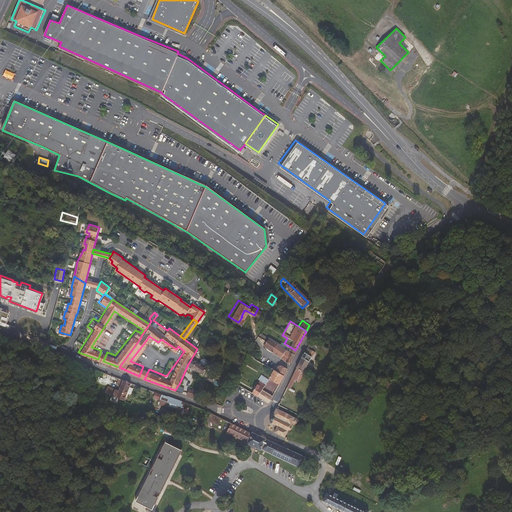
[(261,347),(269,352),(274,344),(265,339),(263,343),(261,347)]
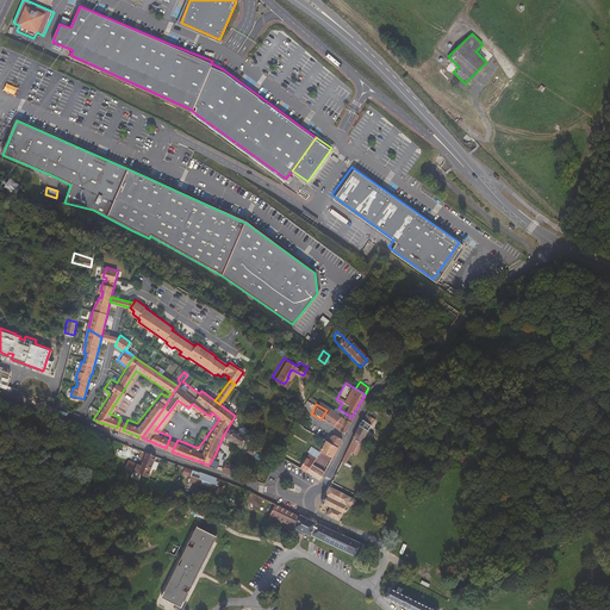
[(349,423),(352,417),(338,409),(335,415),(344,421),(349,423)]
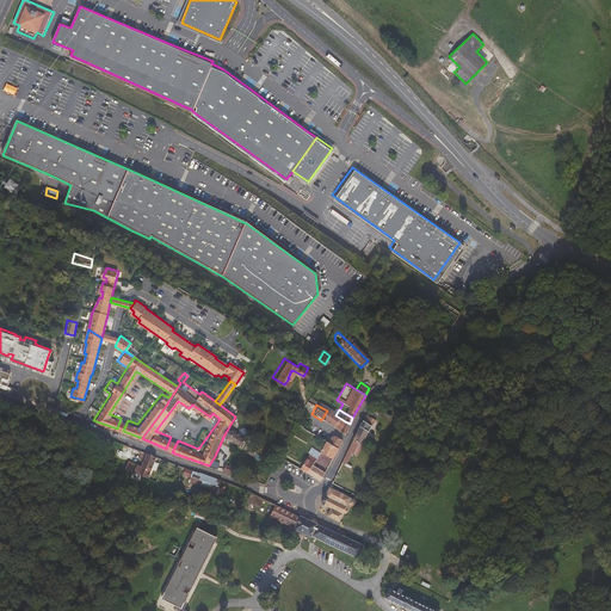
[(327,411),(321,420),(328,425),(339,432),(345,421),(335,415),(327,411)]
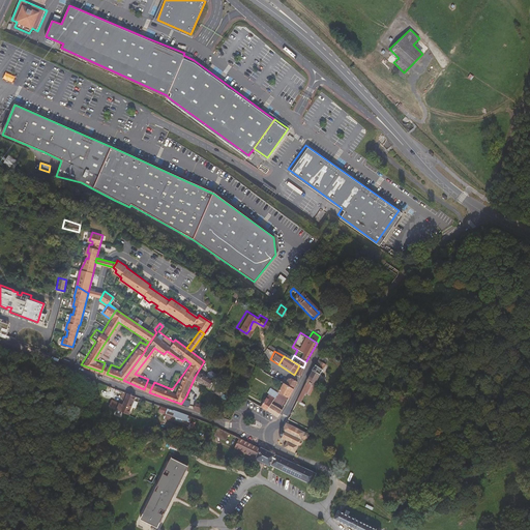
[(329,364),(322,360),(302,399),(311,403),(317,391),(315,390),(316,389),(324,374),(321,374),(324,367),(326,369),(329,364)]
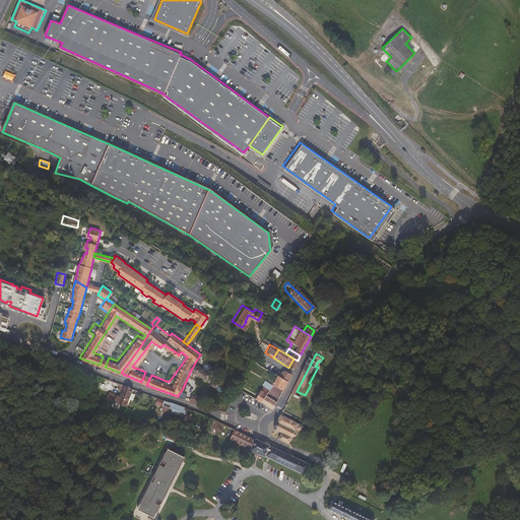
[(103,355),(100,365),(104,367),(105,367),(109,358),(107,358),(103,355)]
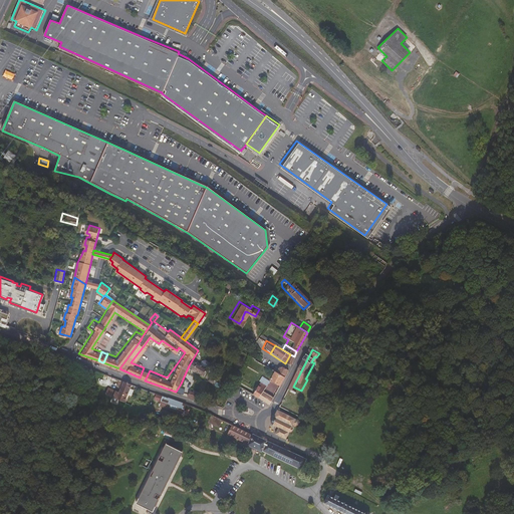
[(292,359),(294,356),(290,354),(285,363),(289,365),(292,359)]
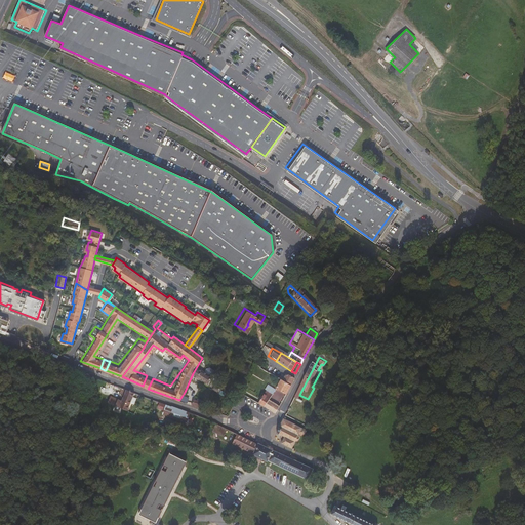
[(210,381),(214,373),(199,366),(195,374),(210,381)]
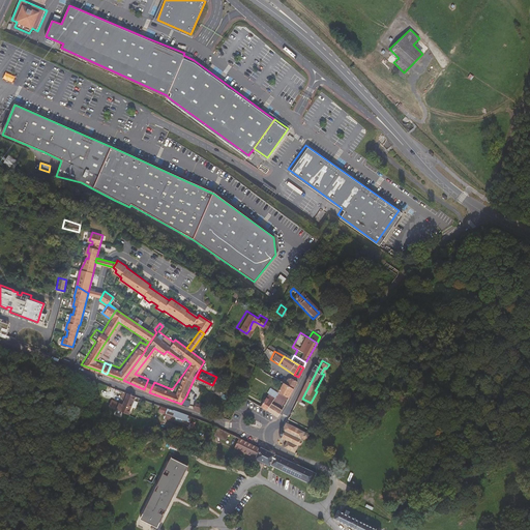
[(281,378),(278,382),(282,384),(291,390),(296,381),(290,378),(288,380),(286,379),(284,380),(281,378)]
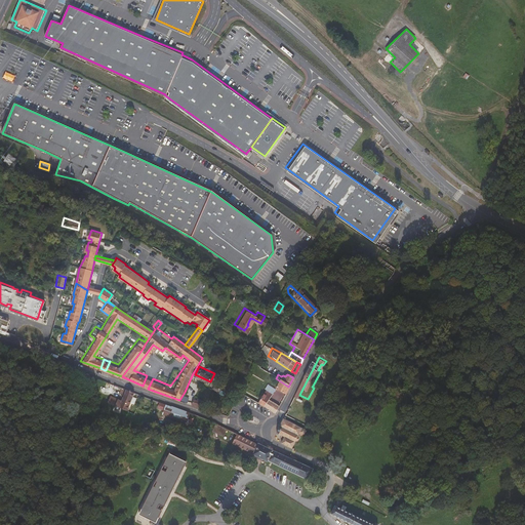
[(147,375),(143,386),(147,388),(148,389),(153,378),(151,377),(147,375)]
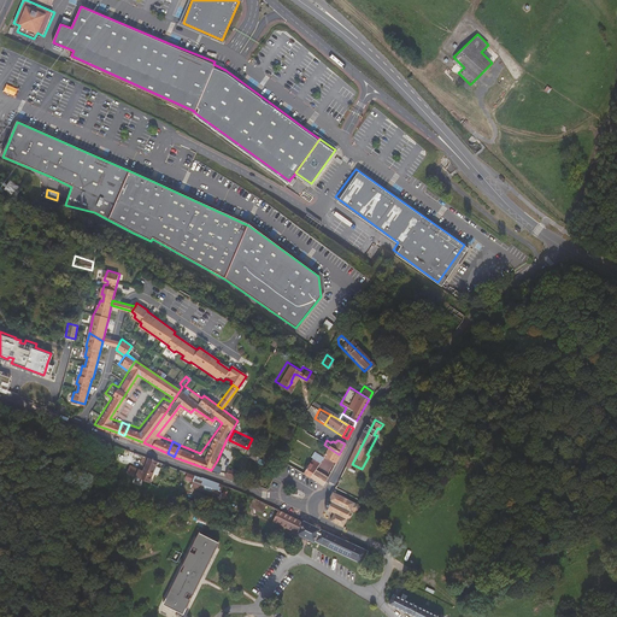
[(339,454),(328,447),(322,457),(334,465),(339,454)]
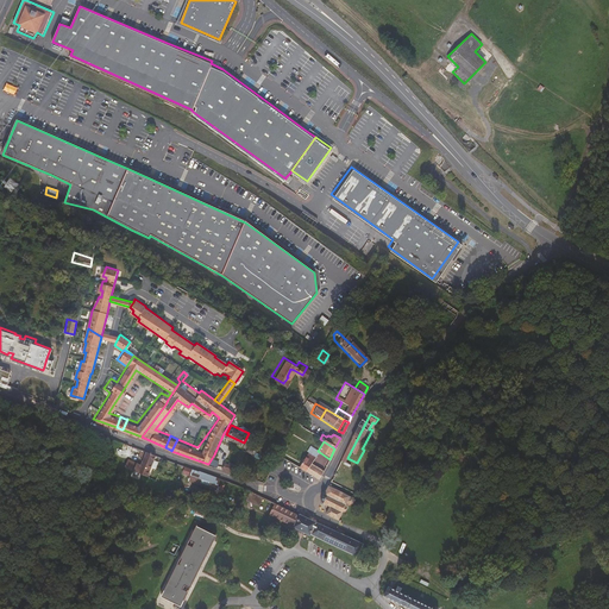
[(305,453),(296,466),(305,471),(309,463),(315,452),(306,446),(302,452),(305,453)]
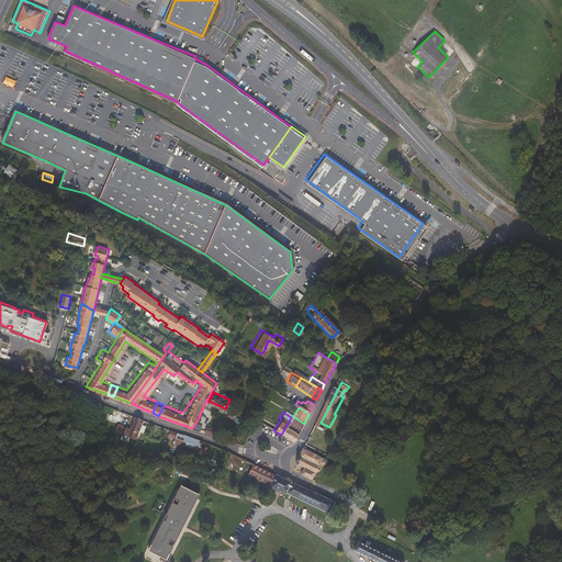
[(144,424),(135,419),(131,429),(130,431),(119,427),(115,434),(135,442),(144,424)]
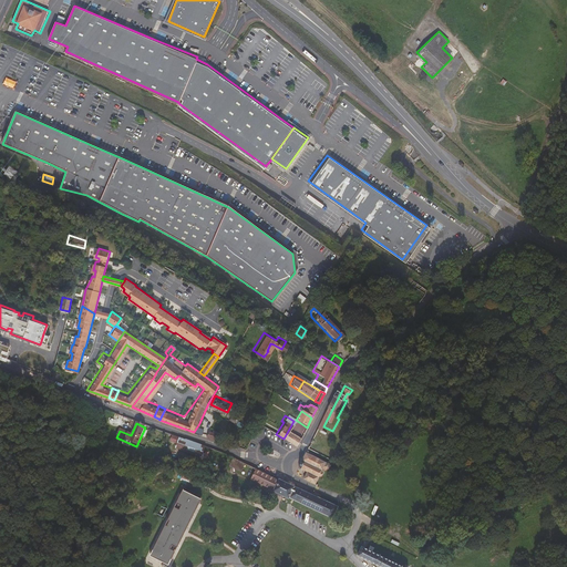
[(202,435),(205,430),(198,426),(195,433),(202,435)]
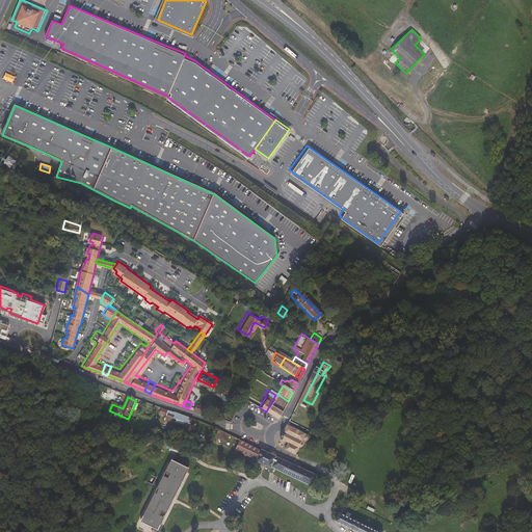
[(196,404),(193,409),(203,413),(206,404),(201,402),(200,405),(196,404)]
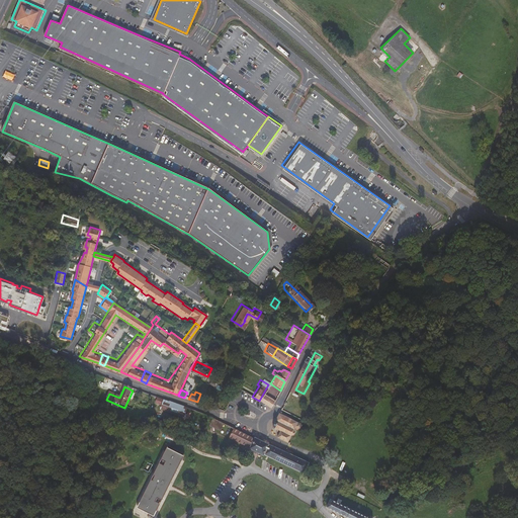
[(267,396),(263,403),(270,408),(274,401),(267,396)]
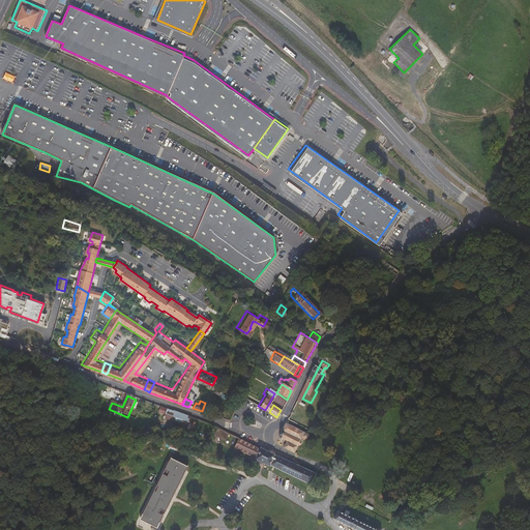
[(192,421),(159,409),(157,413),(164,415),(163,418),(188,430),(192,421)]
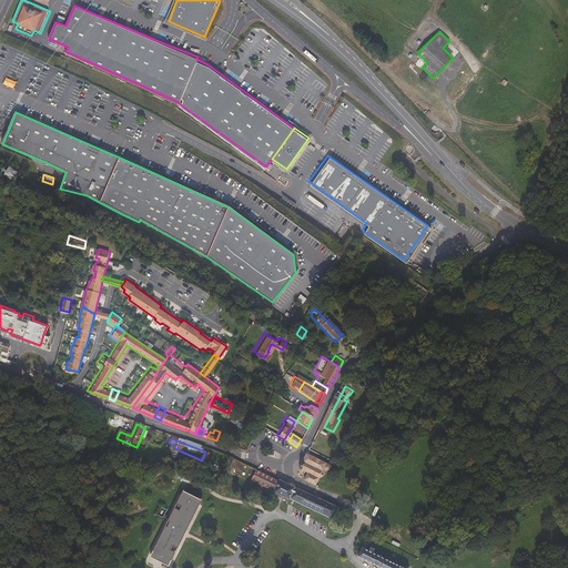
[(304,480),(316,486),(316,485),(320,478),(322,478),(323,477),(324,475),(324,474),(324,472),(324,470),(326,472),(327,470),(328,470),(330,470),(331,469),(332,468),(332,467),(331,465),(330,464),(327,463),(306,453),(304,458),(304,459),(305,462),(302,469),(307,473),(304,480)]
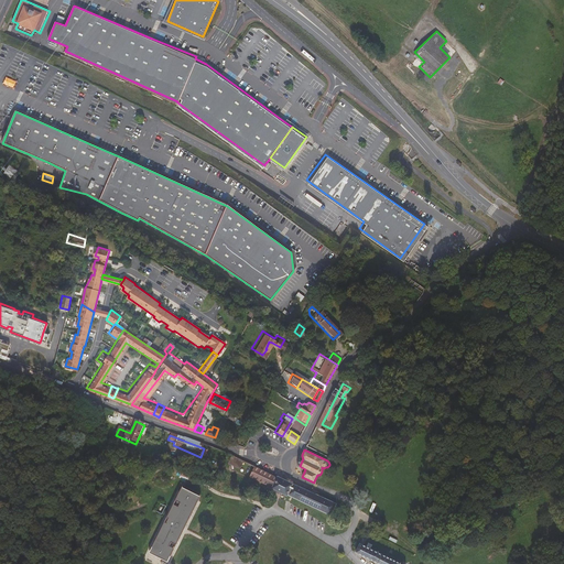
[(242,465),(230,459),(228,464),(240,468),(242,465)]
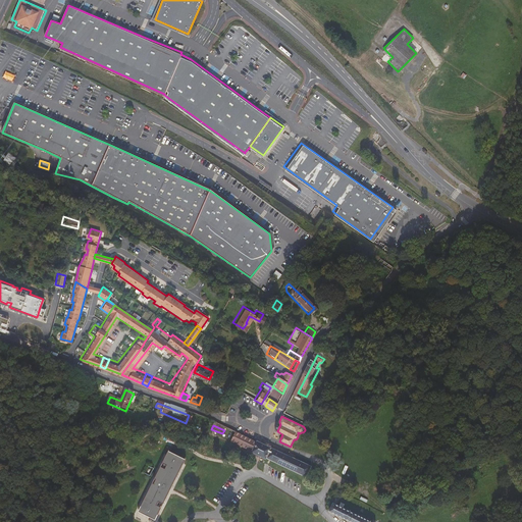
[(236,431),(230,440),(252,451),(256,441),(236,431)]
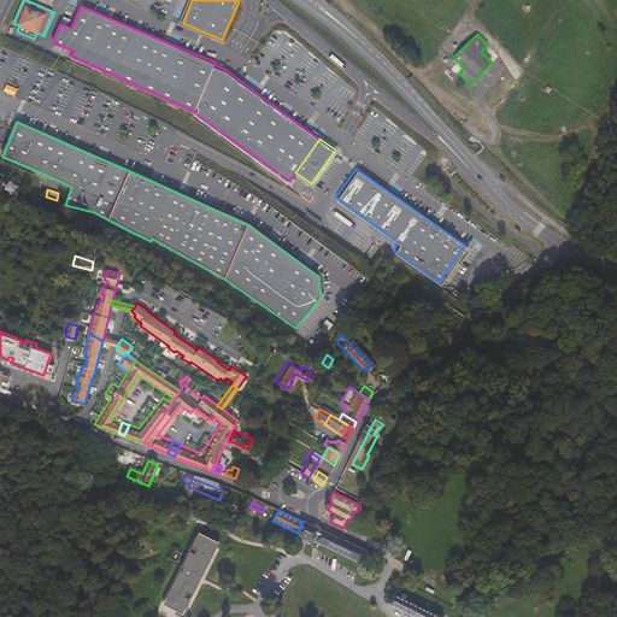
[(298,533),(297,535),(315,544),(315,542),(321,529),(322,528),(304,519),(303,522),(298,533)]
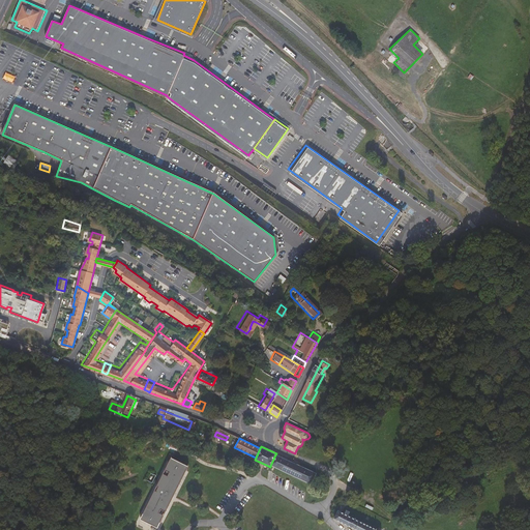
[(270,466),(312,486),(317,473),(275,454),(270,466)]
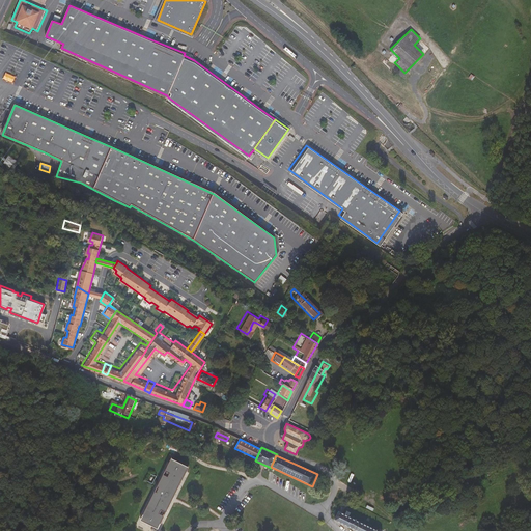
[(171,458),(140,521),(158,530),(189,468),(171,458)]
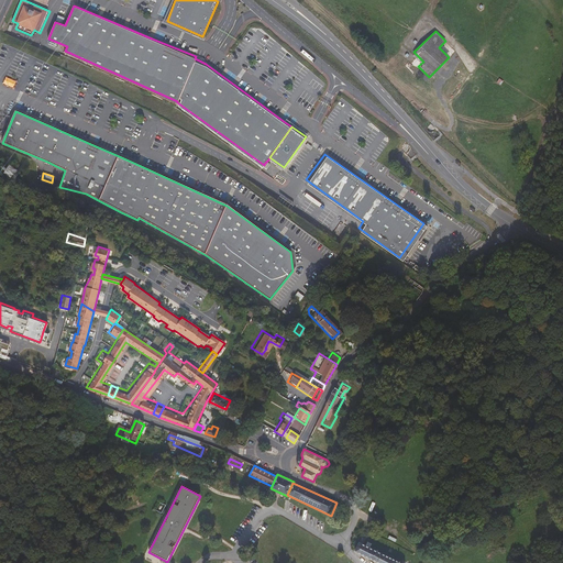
[(506,507),(489,517),(494,523),(510,514),(506,507)]
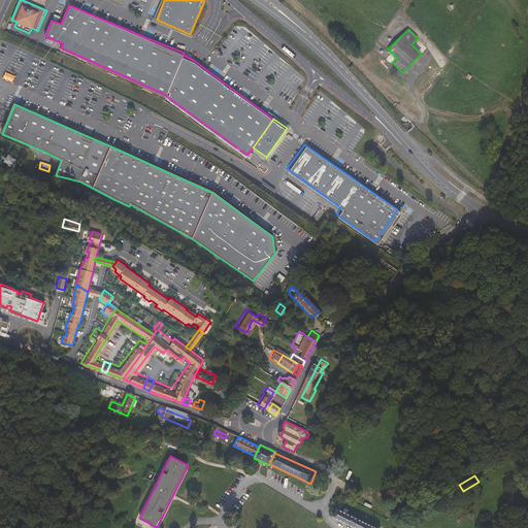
[(377,527),(336,508),(332,518),(353,527),(377,527)]
